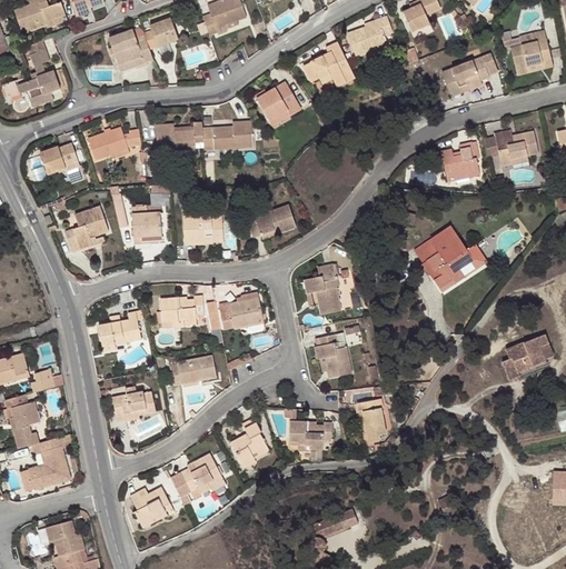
[(45,18),(65,10),(60,0),(56,0),(50,2),(40,7),(37,0),(30,0),(30,1),(13,8),(21,26),(30,23),(31,29),(47,23),(45,18)]
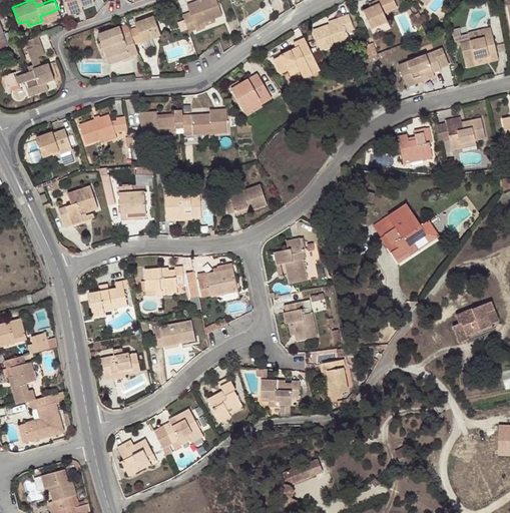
[(182,15),(187,30),(196,26),(194,22),(221,13),(216,0),(195,0),(187,3),(189,12),(182,15)]
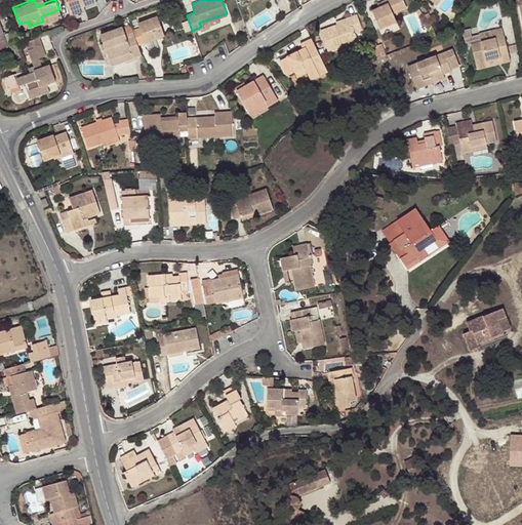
[(387,0),(390,6),(379,10),(370,13),(378,32),(396,24),(392,15),(406,9),(401,0),(387,0)]
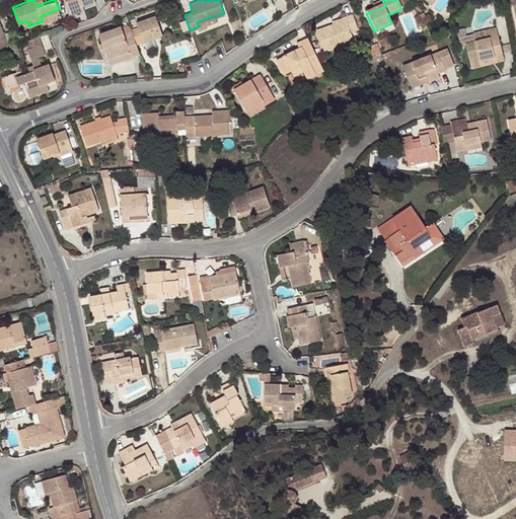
[(380,0),(373,3),(375,10),(385,6),(382,0),(380,0)]
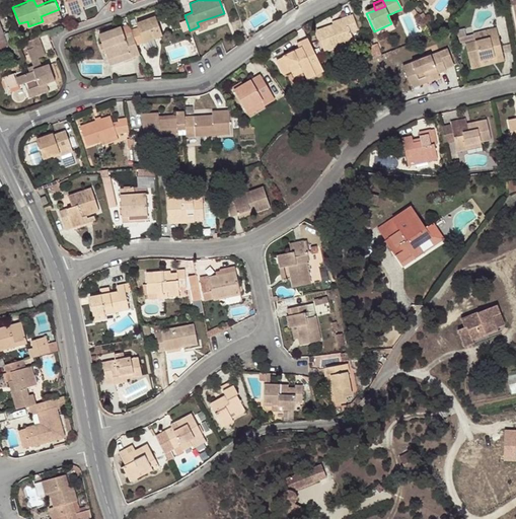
[(420,0),(434,9),(439,0),(420,0)]
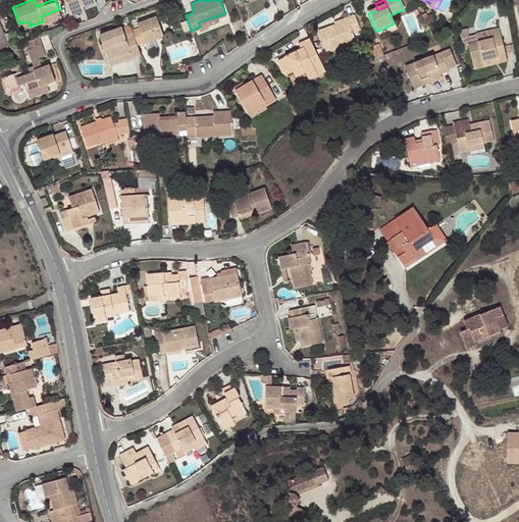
[(68,7),(70,13),(86,8),(84,2),(68,7)]
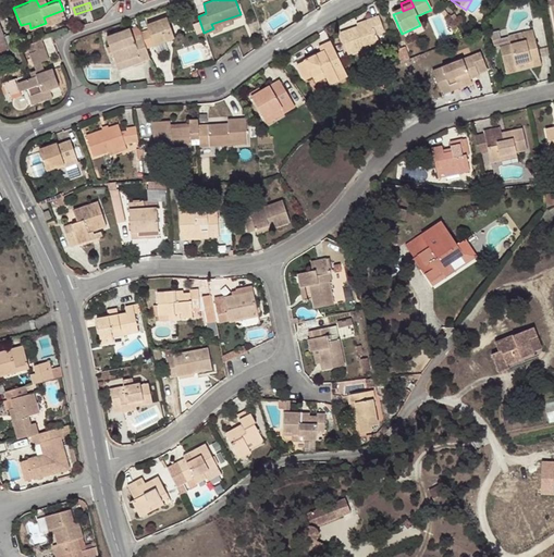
[(65,16),(63,10),(44,17),(46,23),(65,16)]
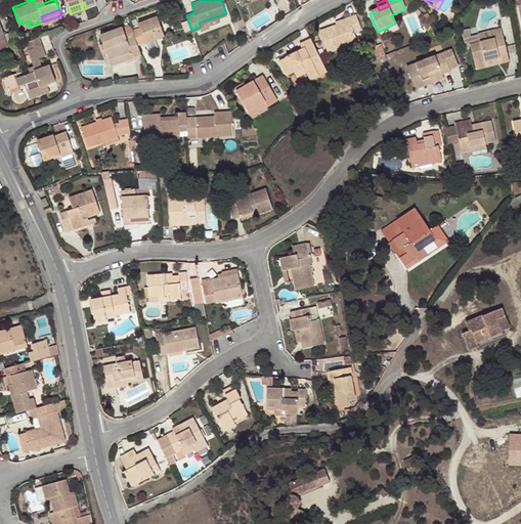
[(226,13),(199,23),(201,27),(202,29),(228,19),(226,13)]
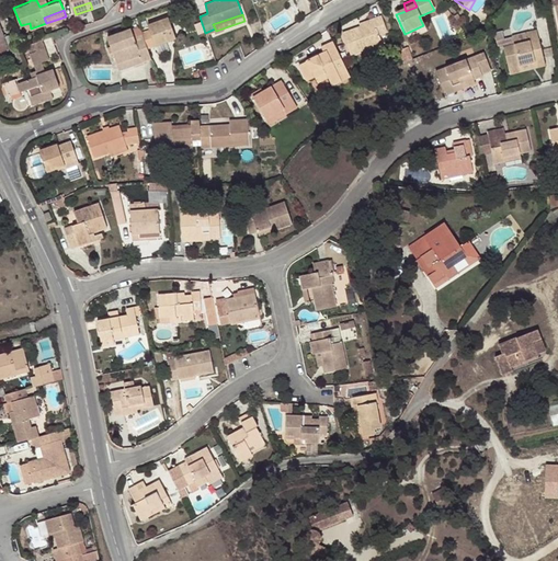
[(150,29),(140,31),(143,34),(147,47),(177,36),(169,16),(148,24),(150,29)]
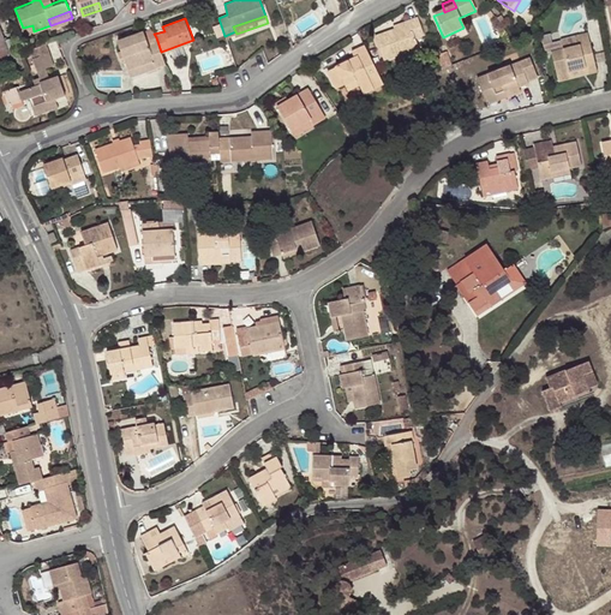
[(403,28),(384,33),(367,37),(375,61),(411,51),(407,39),(419,35),(414,18),(401,22),(403,28)]
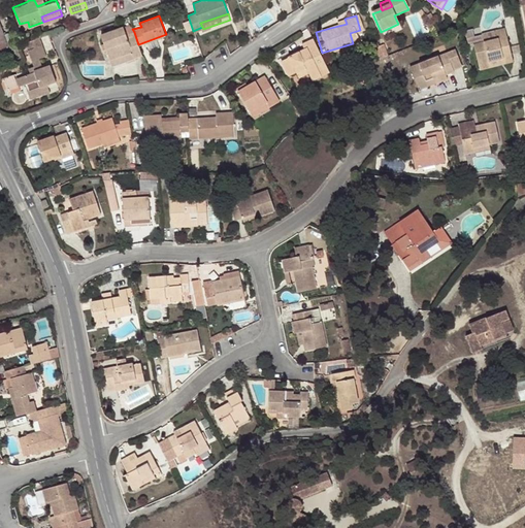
[(329,23),(330,28),(347,24),(345,19),(329,23)]
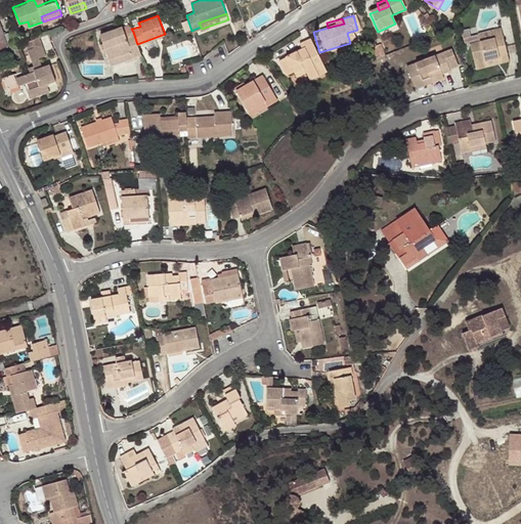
[(140,54),(137,44),(133,32),(131,29),(130,25),(100,35),(109,58),(131,50),(133,57),(140,54)]
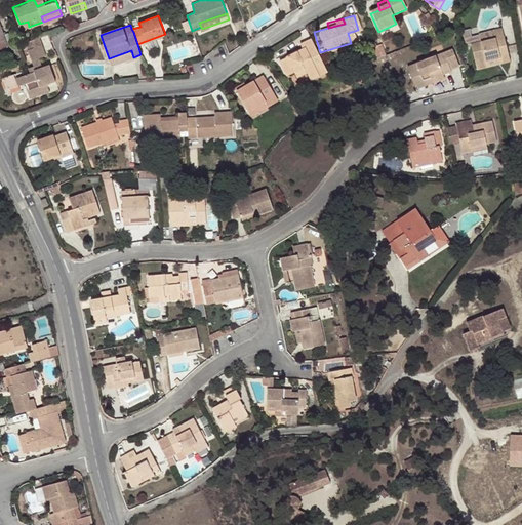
[(496,59),(506,57),(502,35),(496,36),(494,28),(477,32),(479,40),(469,42),(474,67),(485,66),(483,58),(495,55),(496,59)]
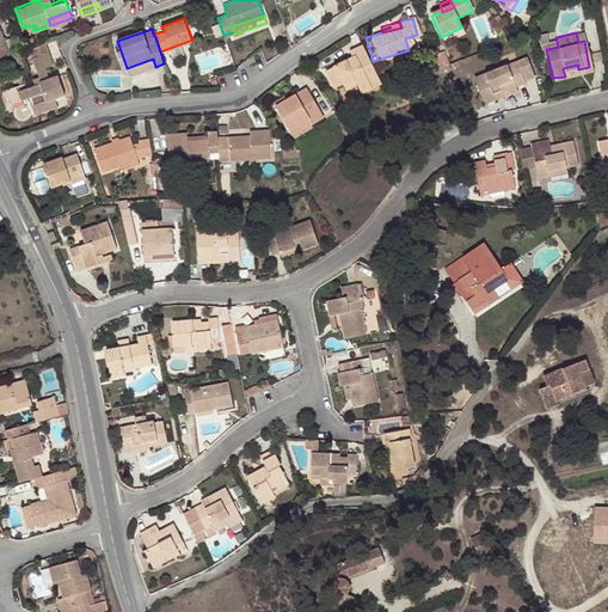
[(13,36),(5,38),(8,50),(18,48),(13,36)]
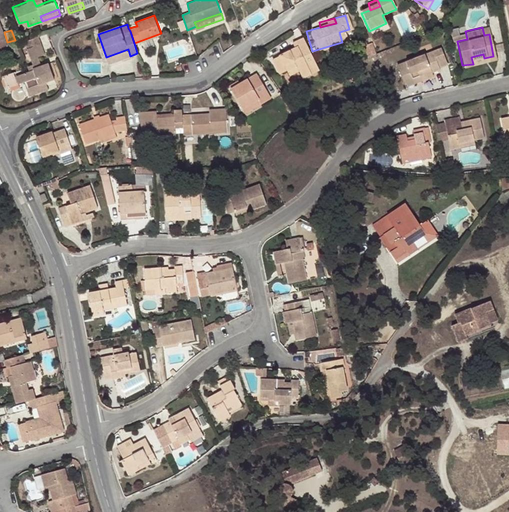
[(467,39),(465,31),(455,33),(457,41),(467,39)]
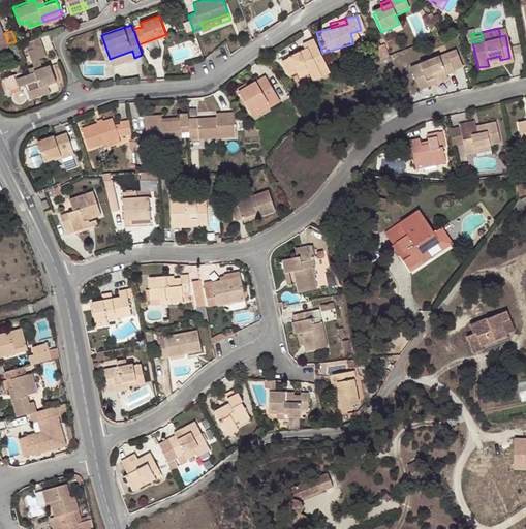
[(328,73),(326,69),(308,42),(296,50),(299,55),(279,67),(287,81),(303,70),(311,83),(328,73)]
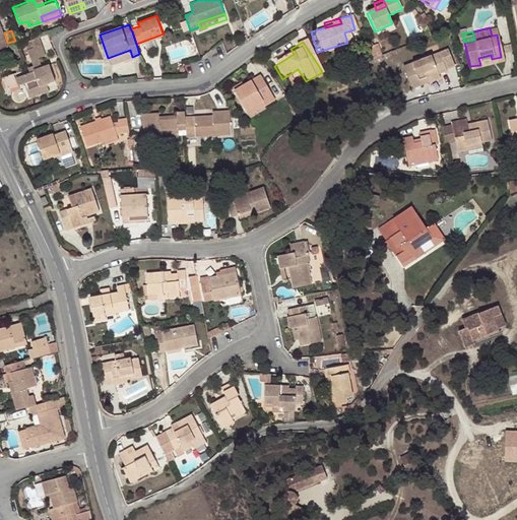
[(30,59),(41,56),(45,54),(42,44),(26,49),(30,59)]
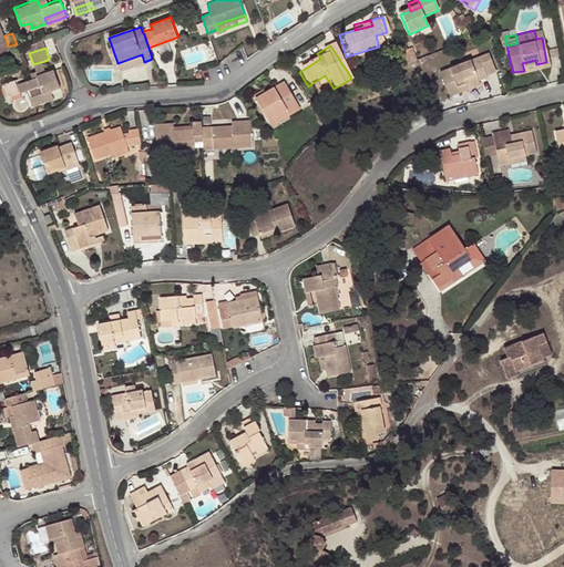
[(459,81),(461,86),(477,82),(474,78),(485,74),(484,72),(493,70),(488,50),(438,68),(444,85),(459,81)]
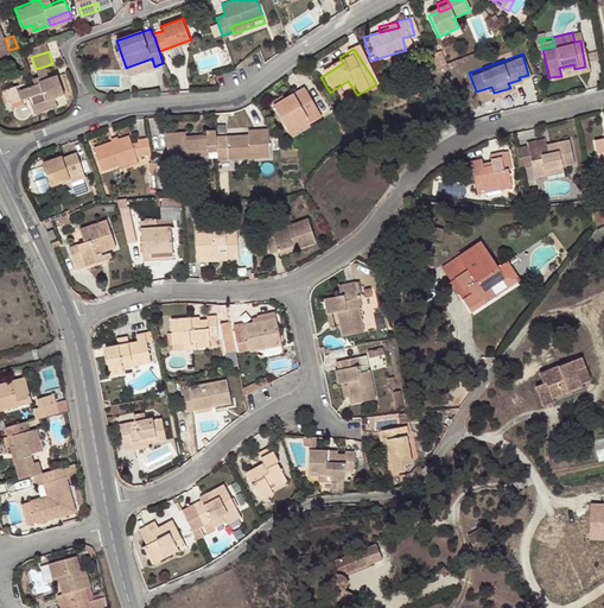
[(126,68),(128,75),(154,67),(152,58),(126,68)]
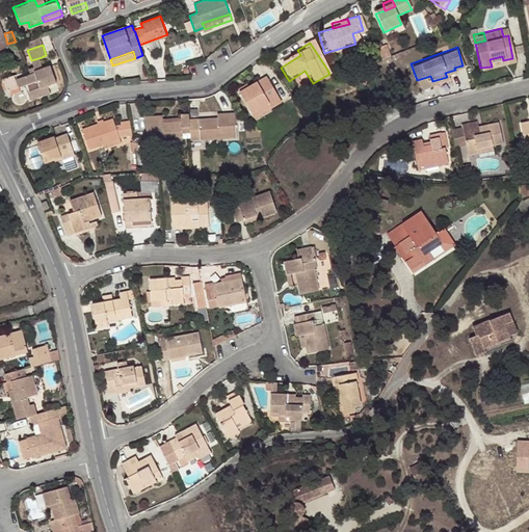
[(513,62),(512,58),(503,60),(502,56),(490,59),(492,67),(513,62)]
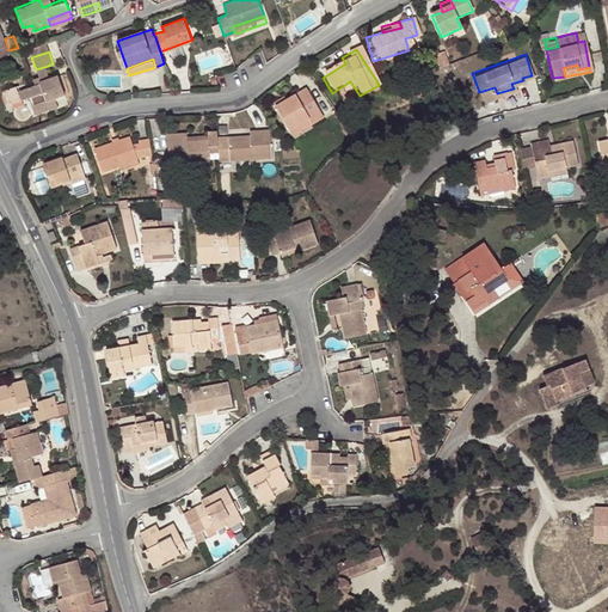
[(50,75),(48,66),(36,69),(40,79),(50,75)]
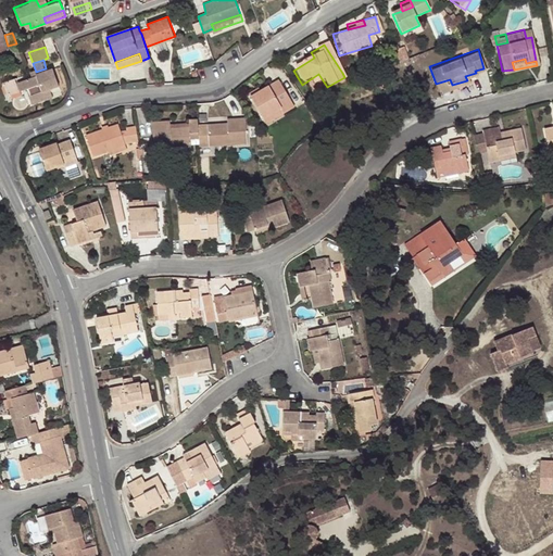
[(47,70),(46,68),(36,72),(36,74),(34,74),(35,77),(19,84),(22,93),(27,91),(30,102),(52,96),(52,95),(50,89),(59,86),(52,68),(47,70)]
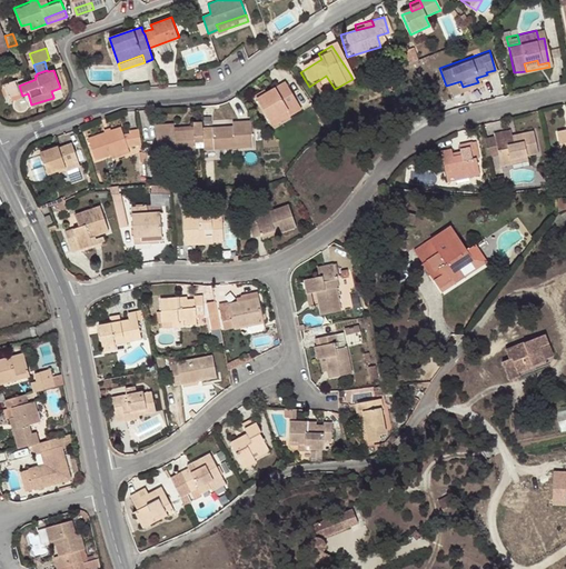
[(448,92),(463,87),(460,81),(446,86),(448,92)]
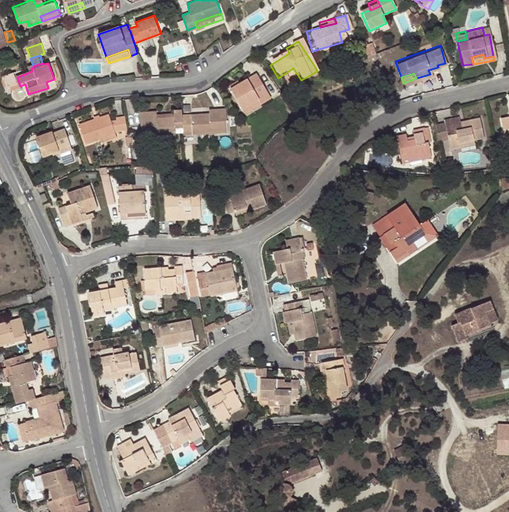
[(264,104),(273,98),(258,75),(231,91),(244,110),(260,99),(264,104)]
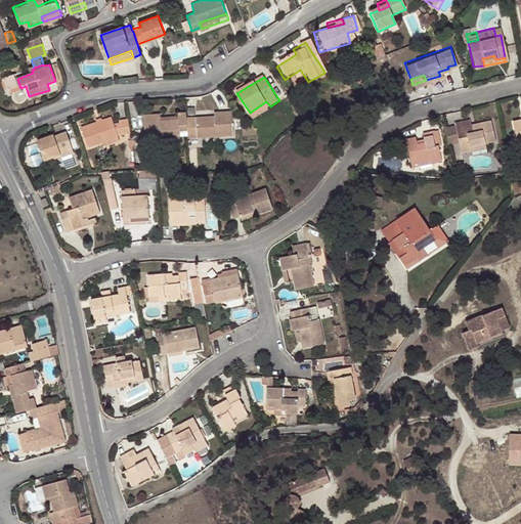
[(183,117),(184,130),(184,135),(196,134),(196,137),(230,135),(230,111),(212,111),(213,116),(213,120),(194,121),(193,117),(183,117)]
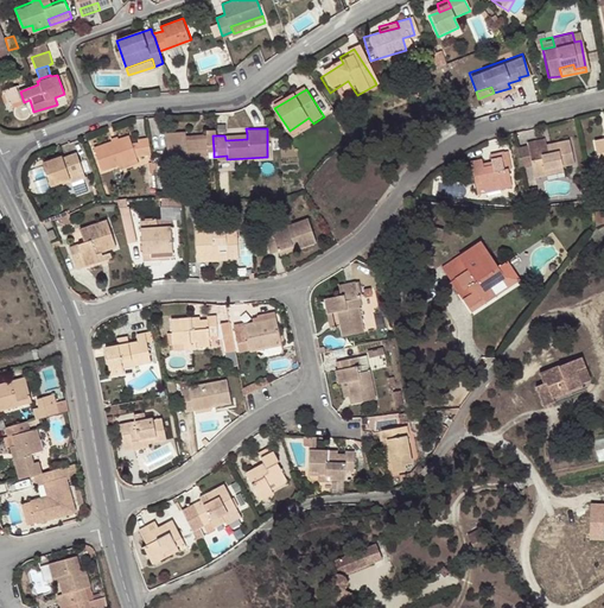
[(213,135),(213,131),(203,131),(203,135),(203,140),(183,141),(183,135),(183,132),(164,134),(165,162),(204,159),(204,152),(214,151),(213,135)]
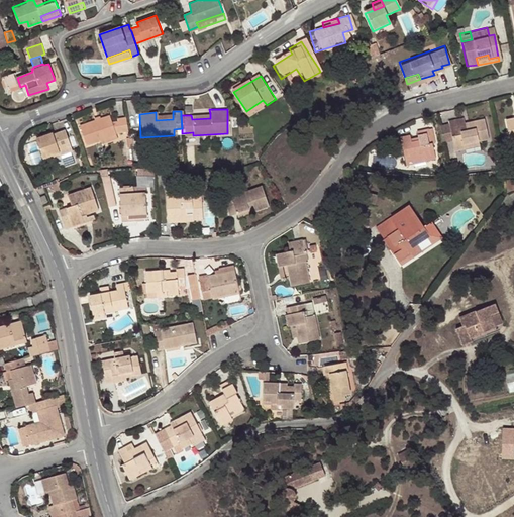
[(127,128),(125,117),(114,118),(115,121),(109,123),(106,114),(77,124),(84,144),(112,133),(111,130),(127,128)]
